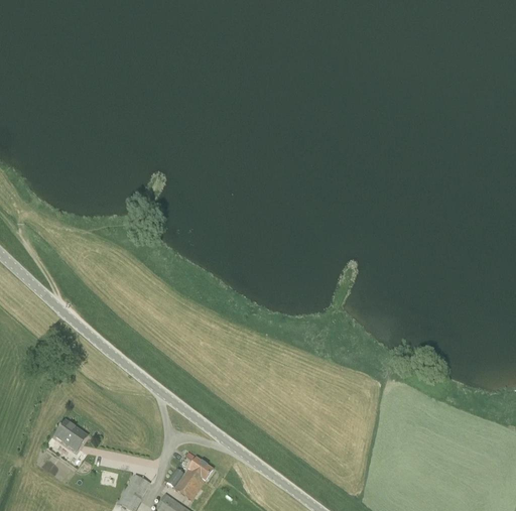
[(79,444),(87,433),(65,418),(54,433),(77,449),(77,446),(79,444)]
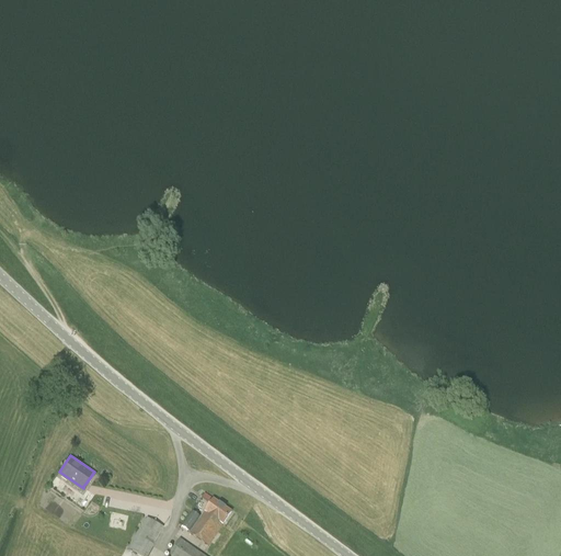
[(231,508),(213,495),(190,529),(207,542),(231,508)]
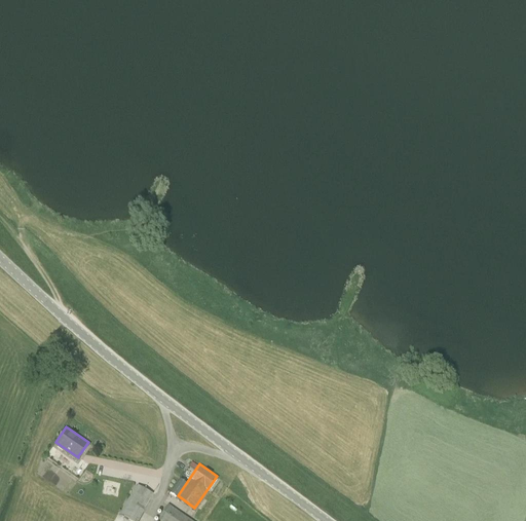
[(180,476),(171,490),(177,494),(186,480),(180,476)]
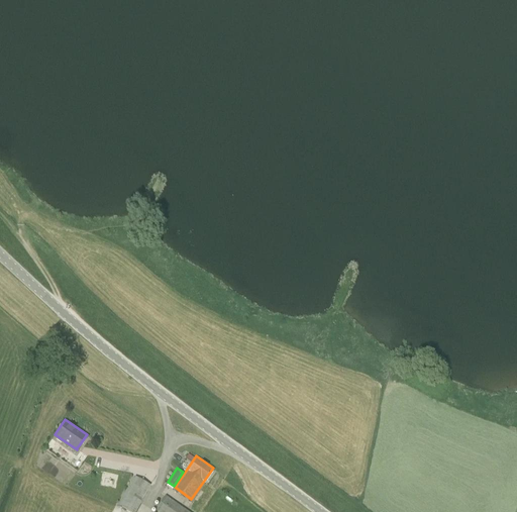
[(150,482),(135,473),(119,502),(134,510),(150,482)]
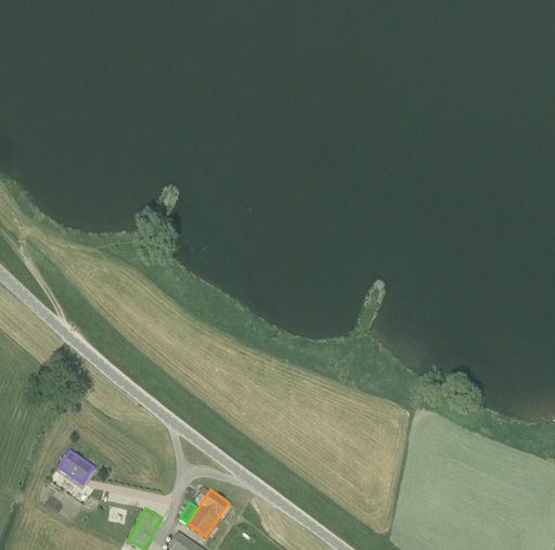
[(166,545),(173,549),(208,549),(178,528),(166,545)]
